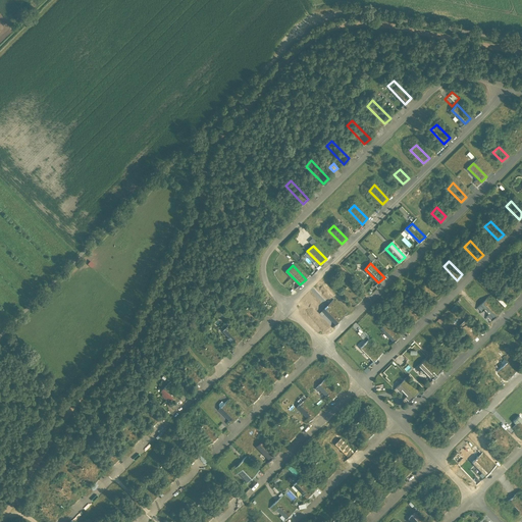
[(441,295),(428,281),(423,286),(436,300),(441,295)]
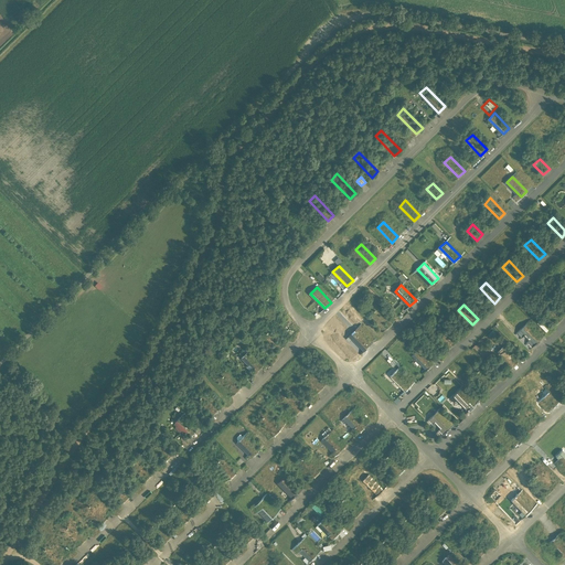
[(393,321),(379,307),(373,312),(387,328),(393,321)]
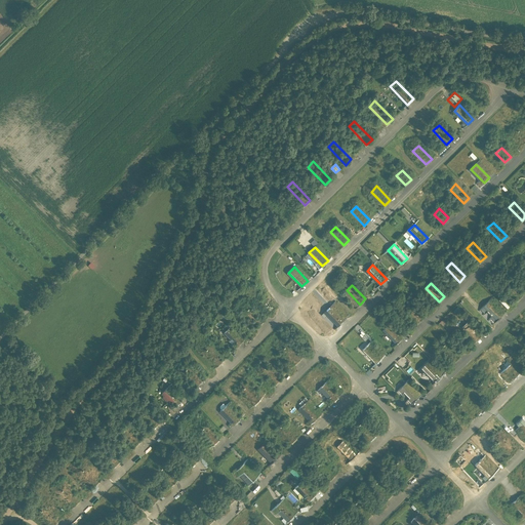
[(514,285),(509,290),(518,299),(523,294),(514,285)]
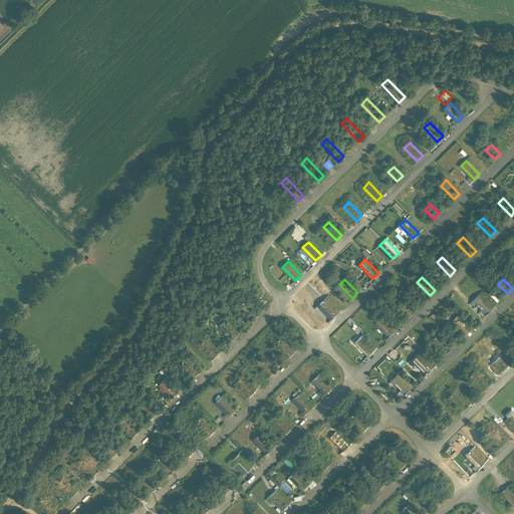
[(492,308),(479,294),(474,300),(487,313),(492,308)]
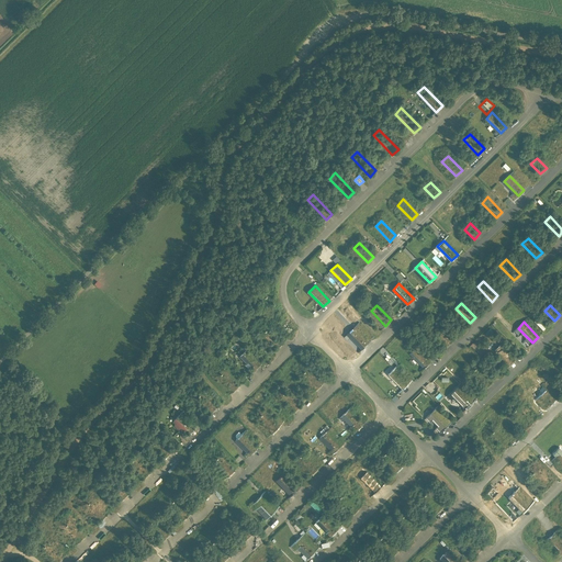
[(453,339),(439,325),(434,330),(448,345),(453,339)]
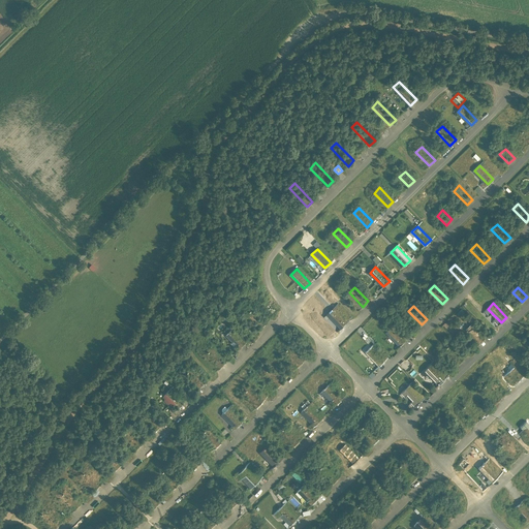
[(267,321),(253,308),(247,313),(260,328),(267,321)]
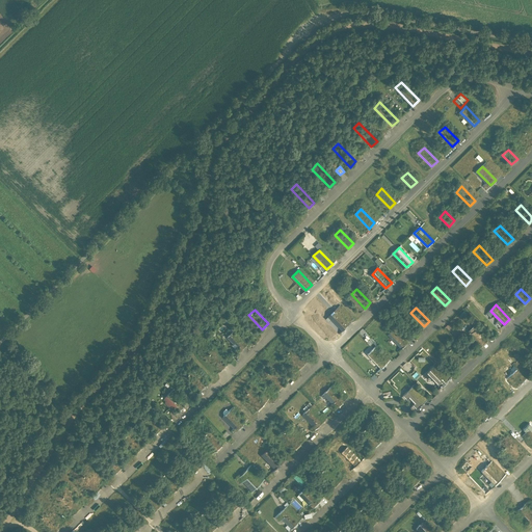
[(349,323),(336,310),(330,315),(344,328),(349,323)]
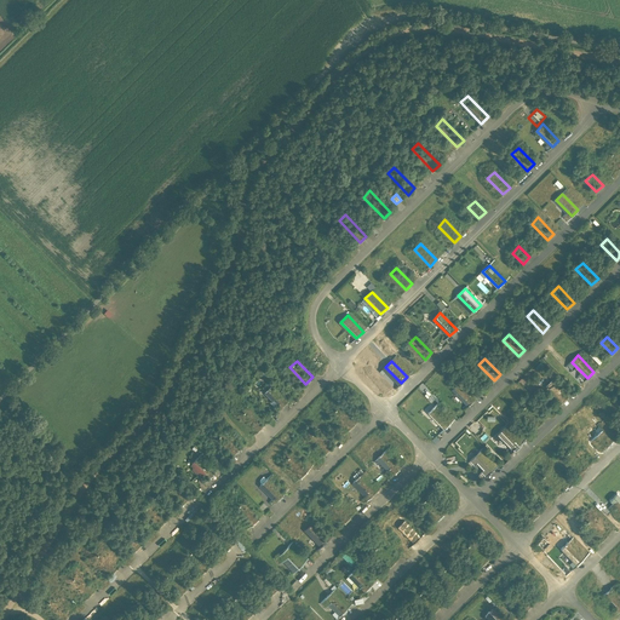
[(569,396),(554,379),(546,386),(562,402),(569,396)]
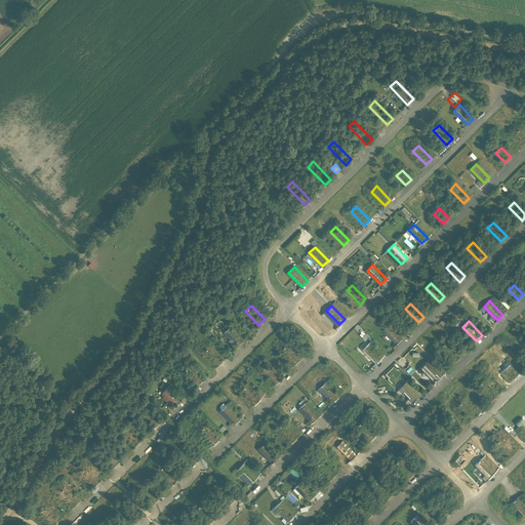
[(403,337),(390,323),(384,329),(397,342),(403,337)]
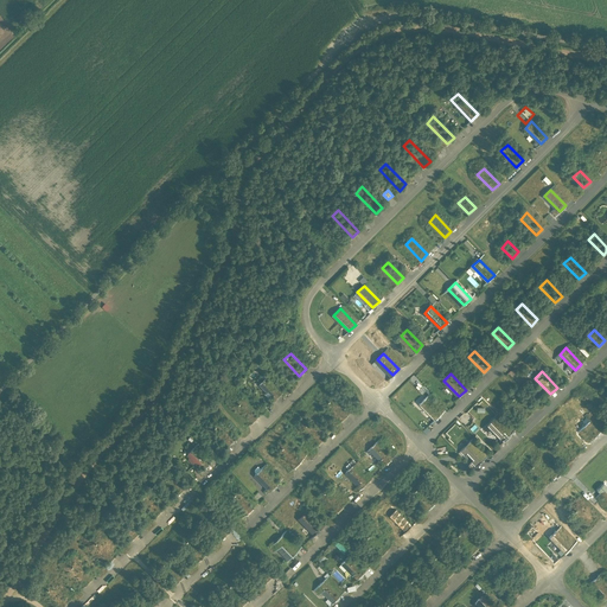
[(282,393),(267,377),(260,383),(275,398),(282,393)]
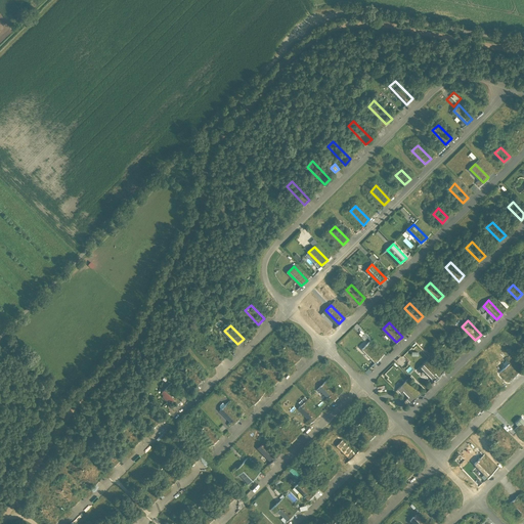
[(461,354),(447,341),(441,346),(454,360),(461,354)]
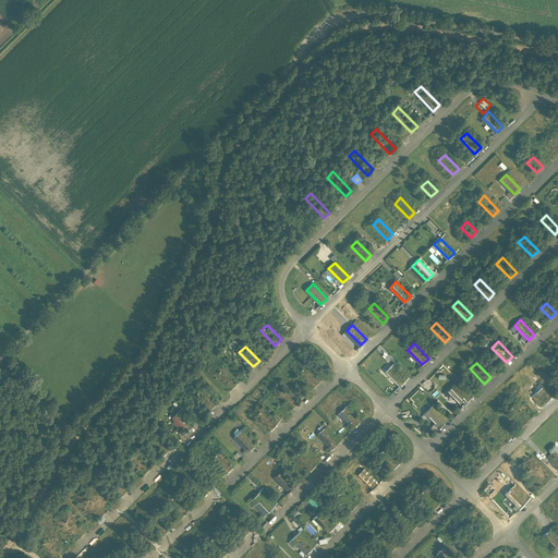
[(320,380),(306,365),(301,372),(315,386),(320,380)]
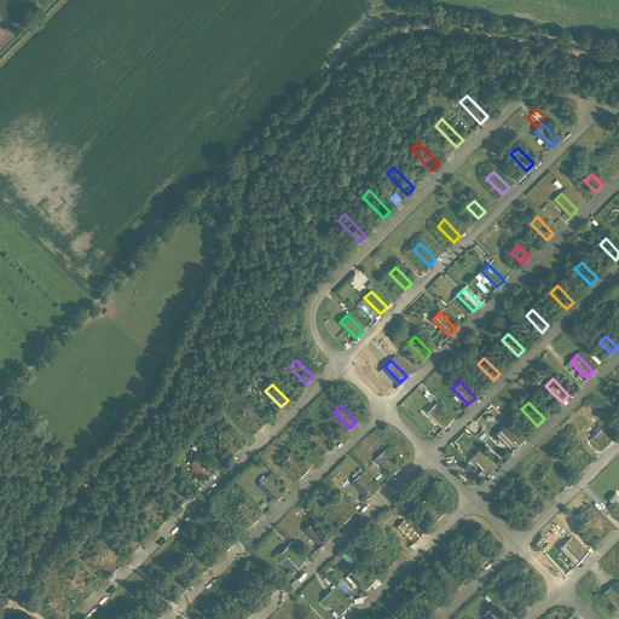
[(451,421),(435,405),(428,411),(444,428),(451,421)]
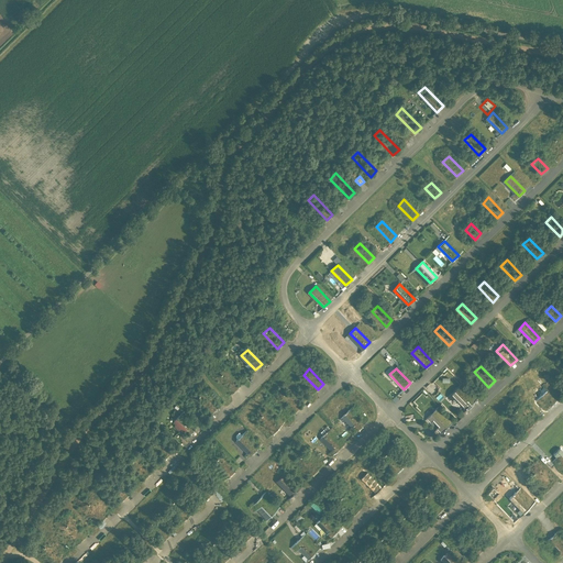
[(240,386),(225,371),(219,377),(233,392),(240,386)]
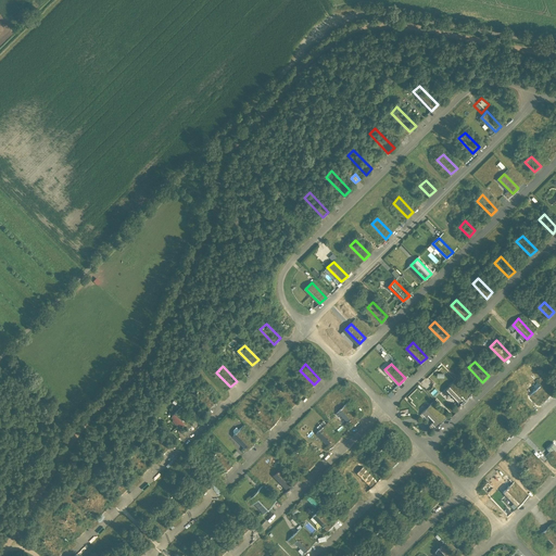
[(466,397),(452,383),(446,389),(460,403),(466,397)]
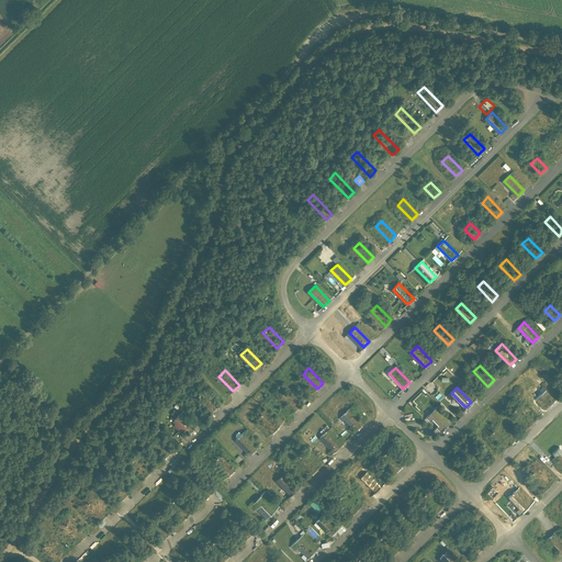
[(287,390),(281,395),(295,411),(301,404),(287,390)]
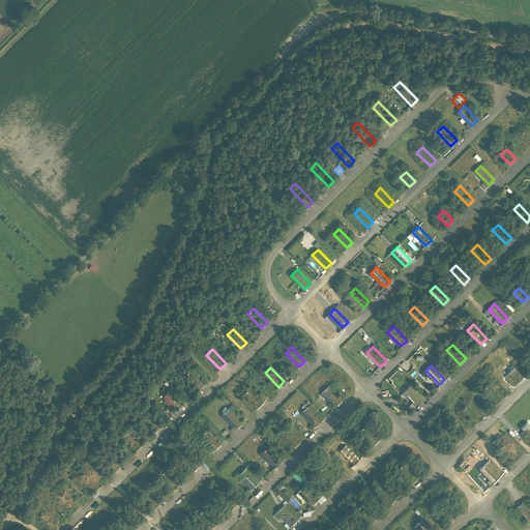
[(524,377),(516,367),(509,373),(519,382),(524,377)]
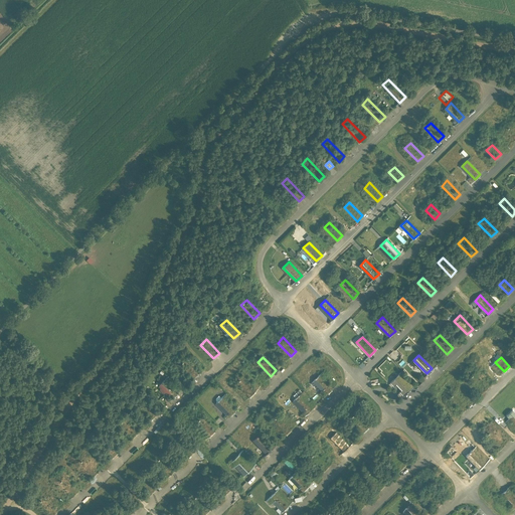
[(199,372),(186,359),(180,364),(193,378),(199,372)]
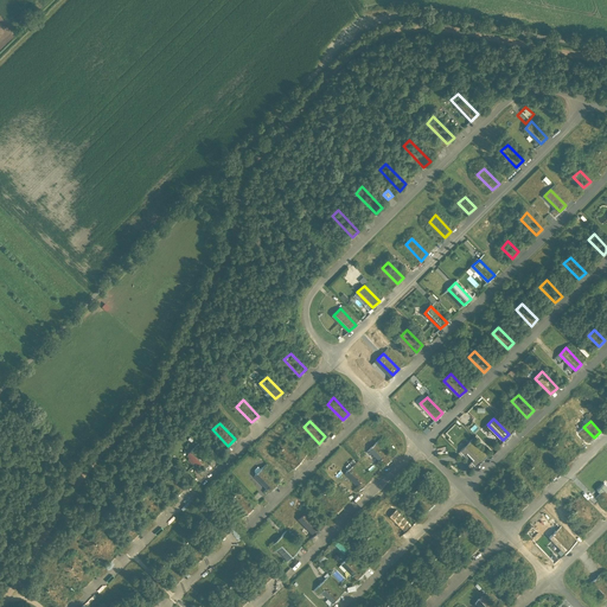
[(576,455),(561,439),(555,446),(570,461),(576,455)]
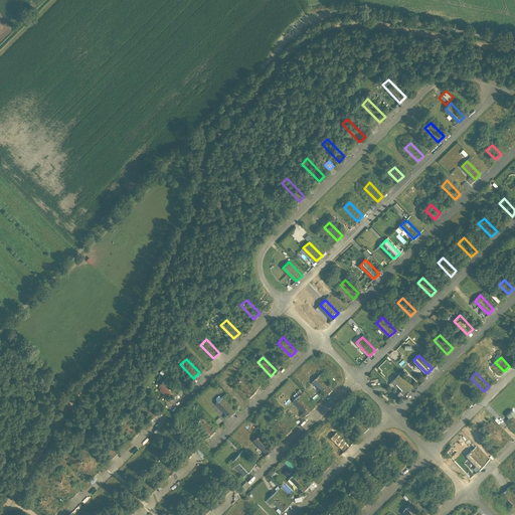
[(411,388),(398,374),(393,380),(406,393),(411,388)]
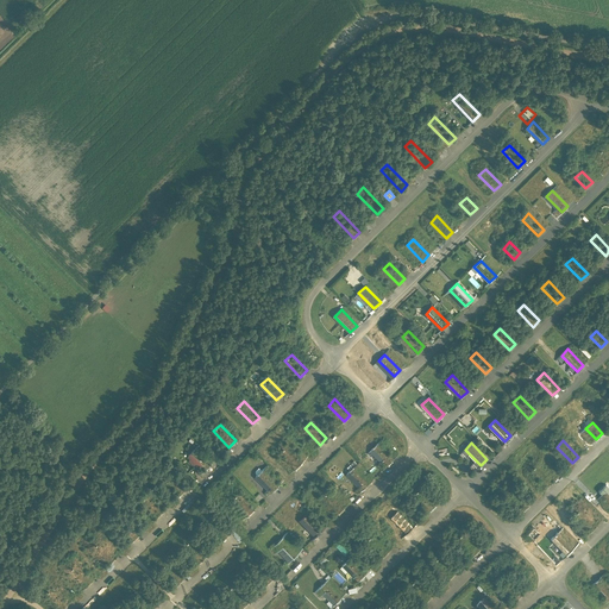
[(394,459),(378,444),(371,450),(387,465),(394,459)]
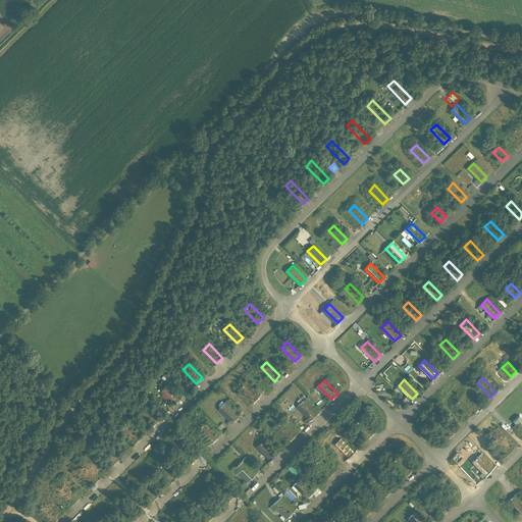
[(259,396),(246,382),(241,387),(254,401),(259,396)]
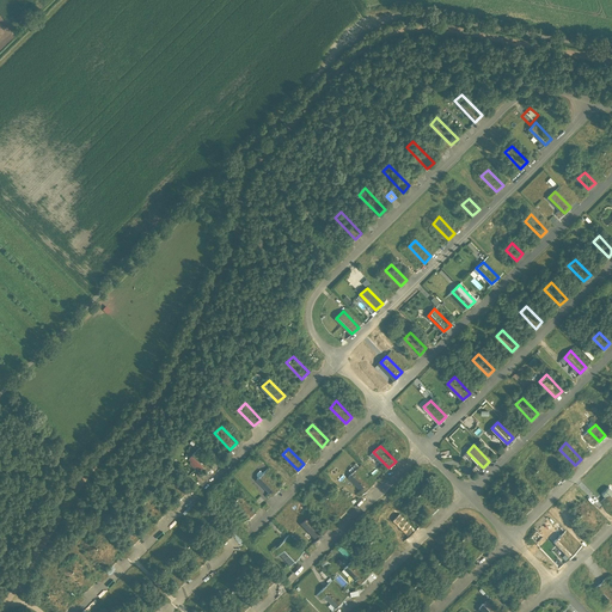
[(212,466),(196,451),(190,457),(206,472),(212,466)]
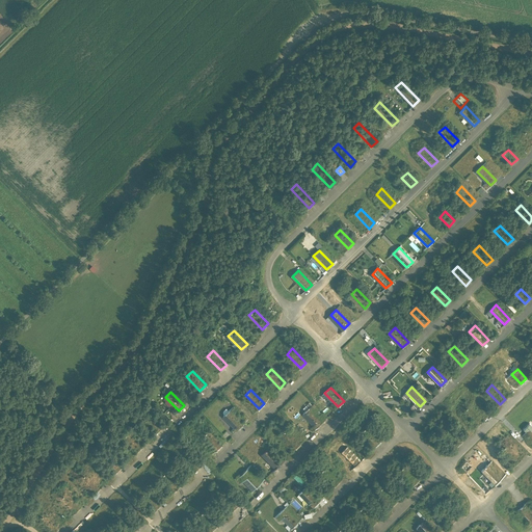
[(484,419),(471,405),(466,410),(479,425),(484,419)]
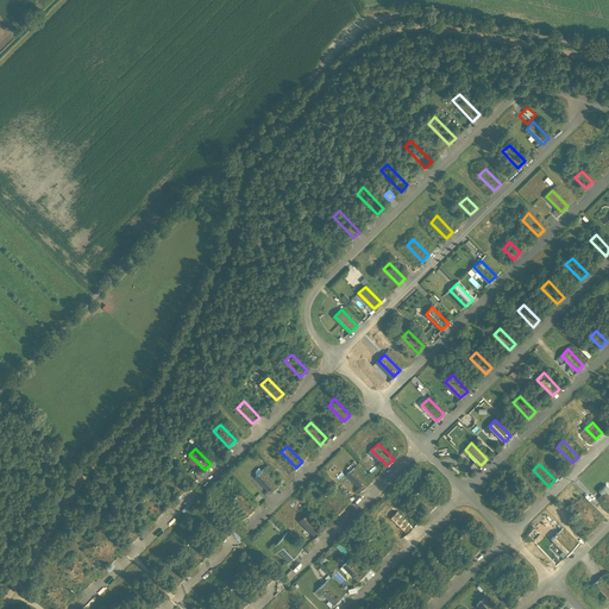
[(370,483),(355,466),(347,473),(363,489),(370,483)]
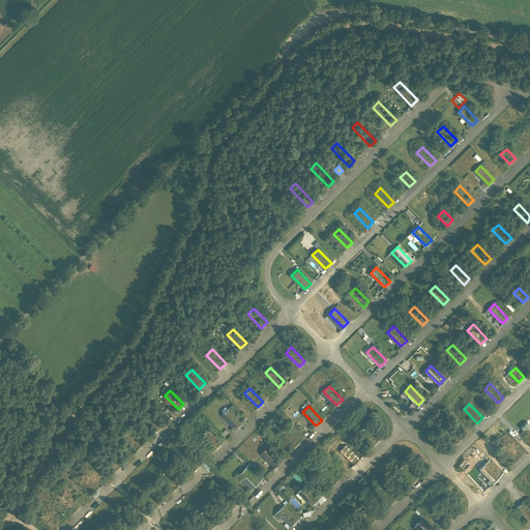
[(242,422),(229,408),(224,414),(237,428),(242,422)]
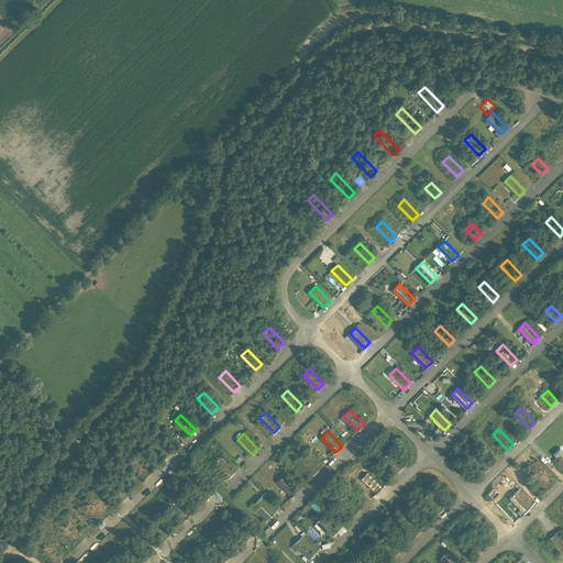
[(173,451),(158,435),(153,442),(167,456),(173,451)]
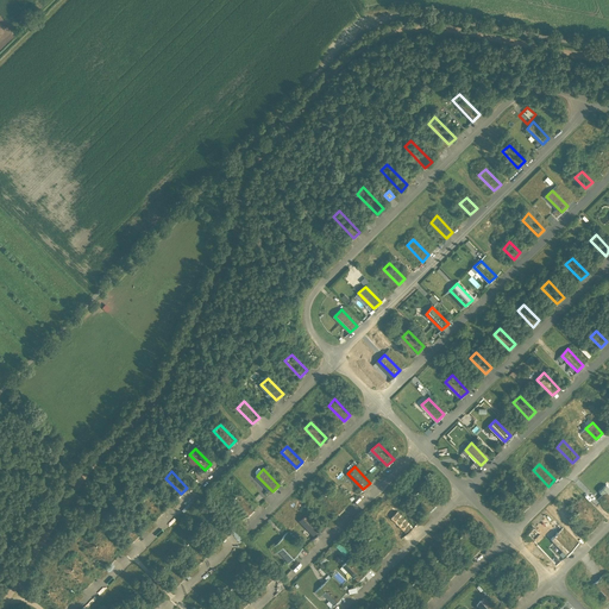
[(437,503),(421,488),(415,495),(431,510),(437,503)]
